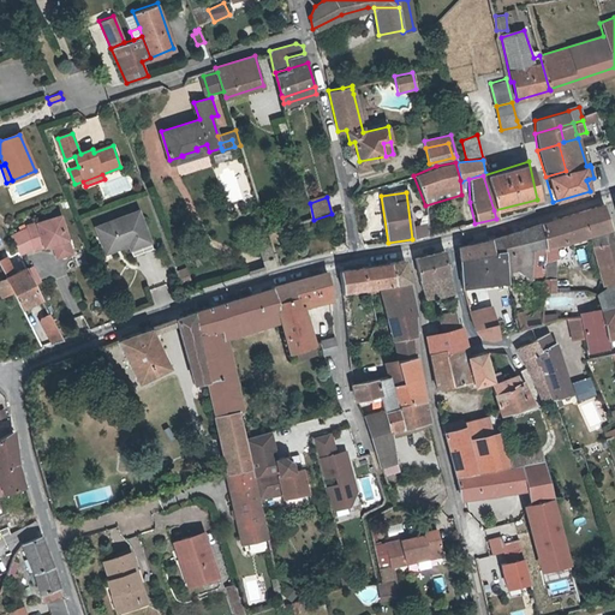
[(581,209),(589,234),(592,249),(602,285),(610,282),(613,290),(614,288),(614,243),(611,230),(602,202),(581,209)]
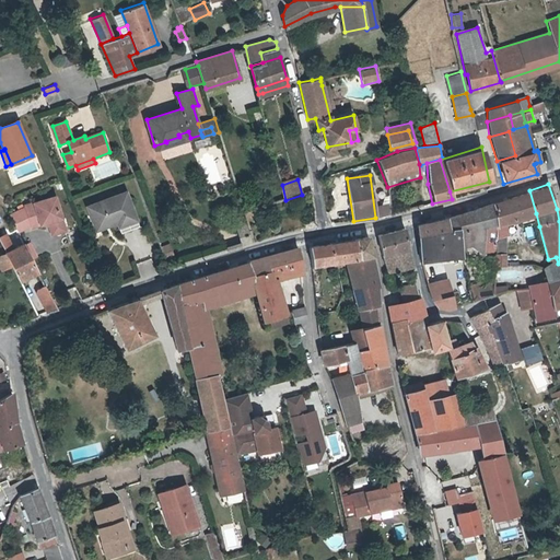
[(119,223),(119,225),(137,219),(127,190),(86,205),(94,224),(117,217),(119,223)]
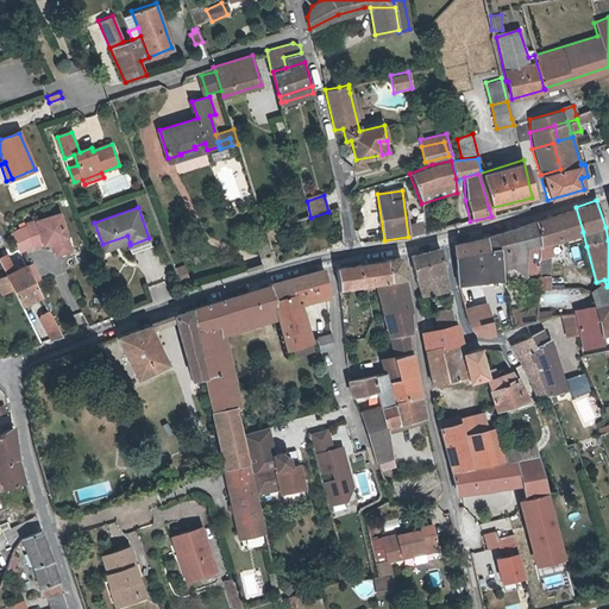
[(538,259),(550,257),(553,256),(551,243),(583,232),(576,207),(533,220),(538,248),(538,259)]
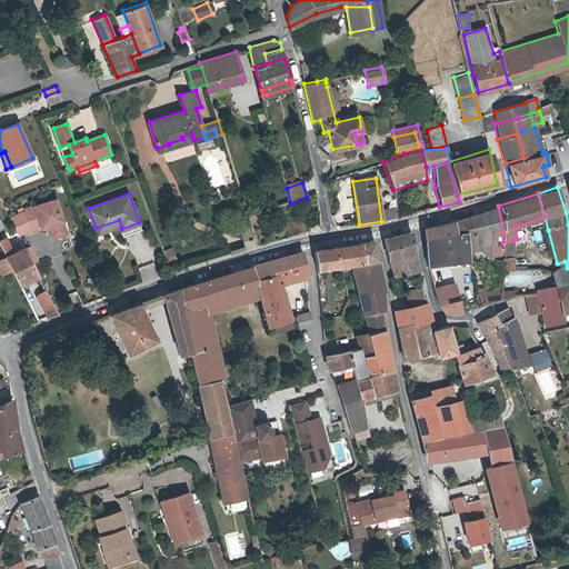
[(26,209),(10,217),(19,233),(31,228),(31,230),(49,226),(52,237),(66,232),(56,198),(25,208),(26,209)]
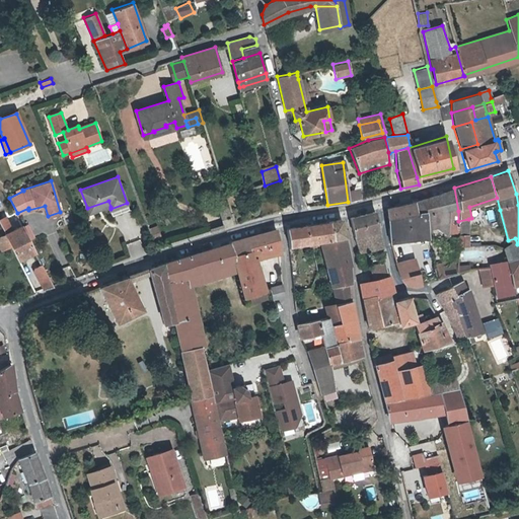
[(424,211),(427,231),(436,228),(447,235),(468,235),(468,219),(458,221),(458,211),(454,188),(413,201),(414,213),(424,211)]
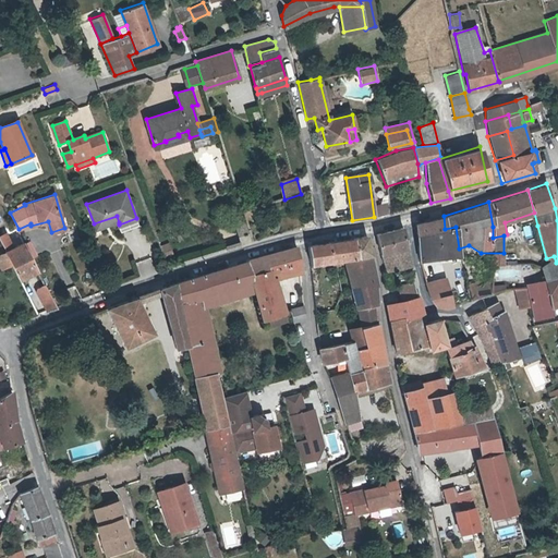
[(117,216),(94,223),(96,230),(119,222),(117,216)]
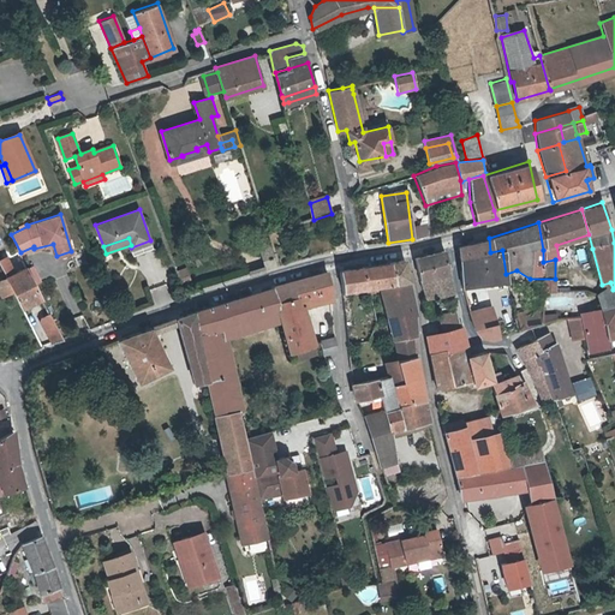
[(490,252),(489,238),(454,246),(460,290),(507,284),(506,274),(502,250),(490,252)]
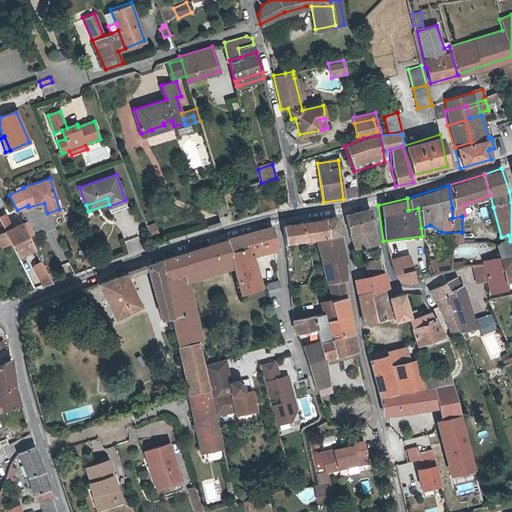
[(125,200),(109,206),(112,212),(128,207),(125,200)]
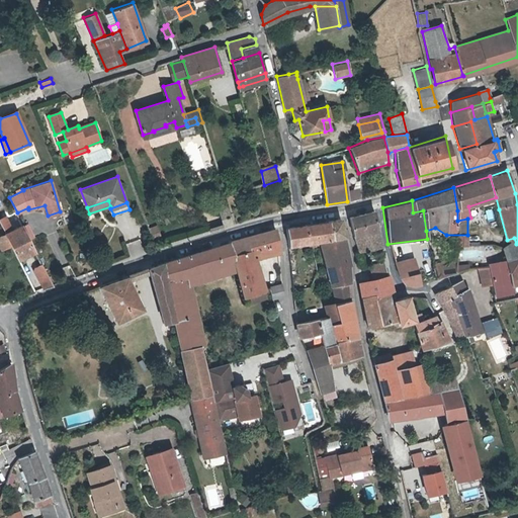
[(370,250),(381,248),(374,221),(372,209),(346,217),(348,228),(351,238),(366,233),(370,250)]
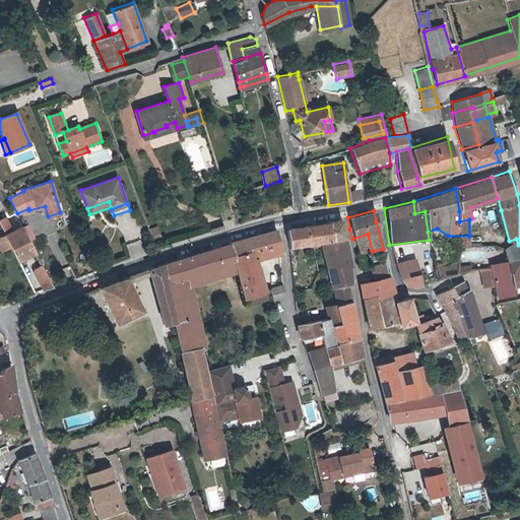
[(16,225),(13,228),(6,214),(0,217),(0,225),(4,235),(0,237),(0,249),(6,247),(14,262),(30,254),(16,225)]
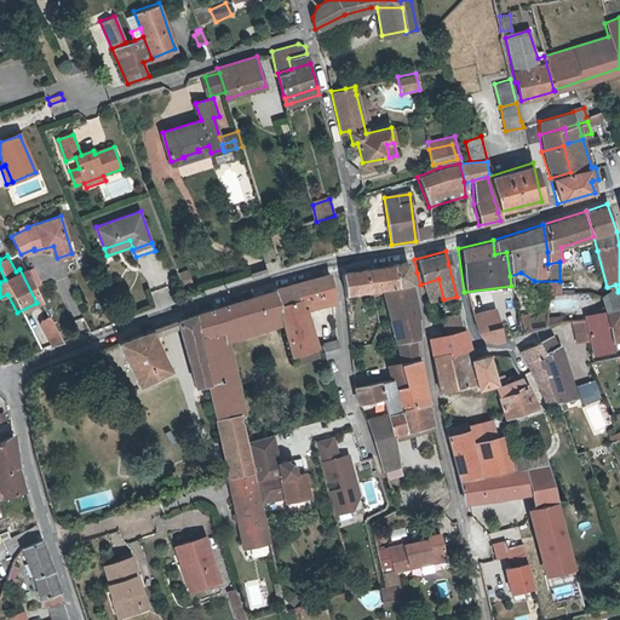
[(390,264),(399,285),(412,282),(406,262),(390,264)]
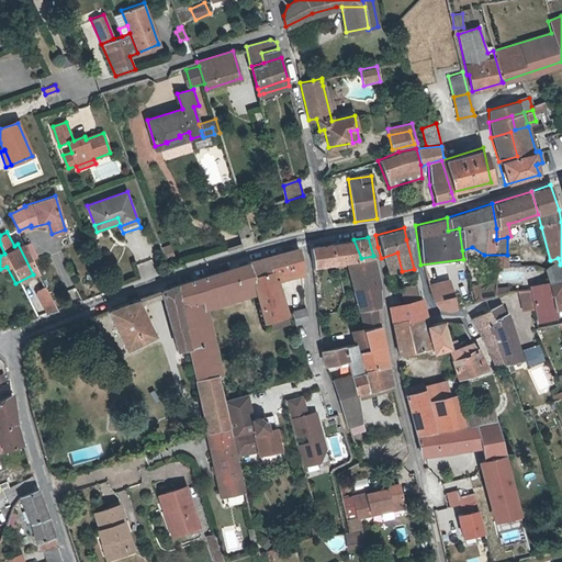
[(310,268),(349,261),(361,258),(353,239),(307,247),(310,268)]
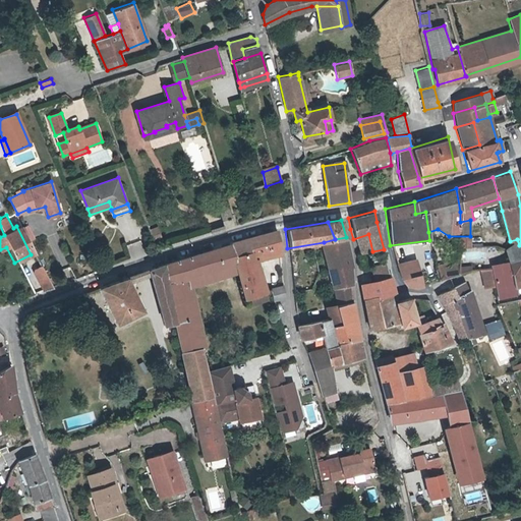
[(161,237),(158,227),(150,230),(154,240),(161,237)]
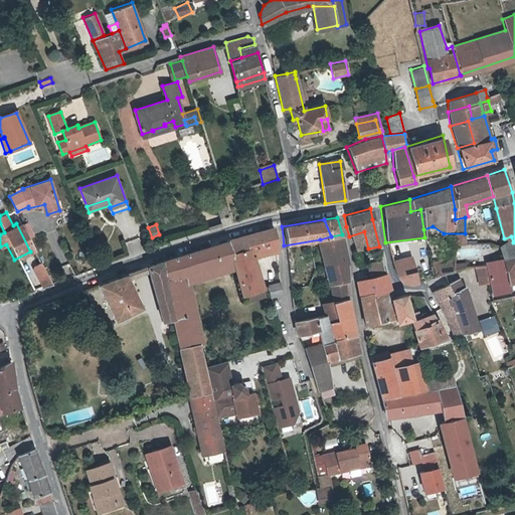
[(227,239),(230,271),(238,297),(262,290),(252,260),(278,252),(273,226),(227,239)]
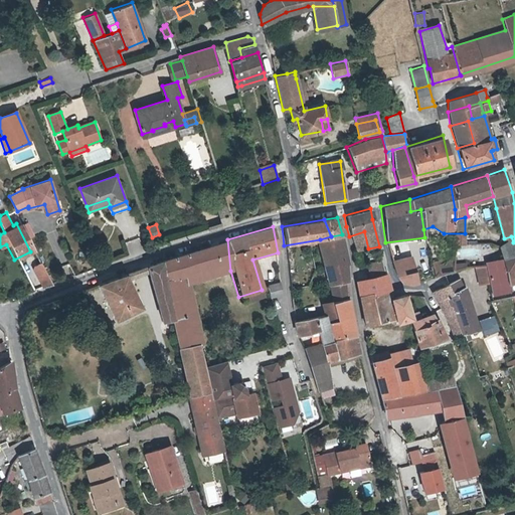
[(364,231),(349,236),(355,250),(368,248),(364,231)]
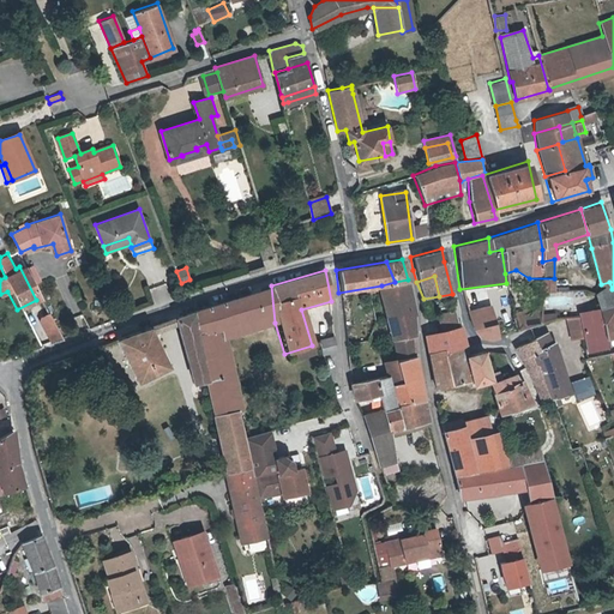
[(543,290),(543,292),(549,292),(554,293),(554,278),(543,287),(543,290)]
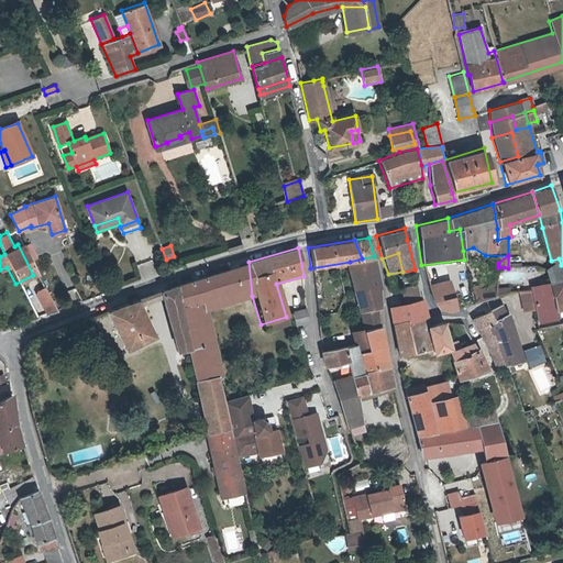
[(362,258),(350,262),(351,266),(357,313),(360,312),(382,306),(381,288),(382,288),(374,256),(362,258)]
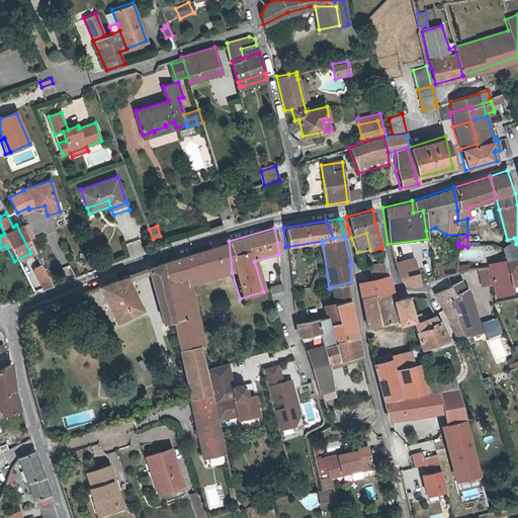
[(188,276),(190,285),(232,272),(229,241),(214,245),(221,266),(188,276)]
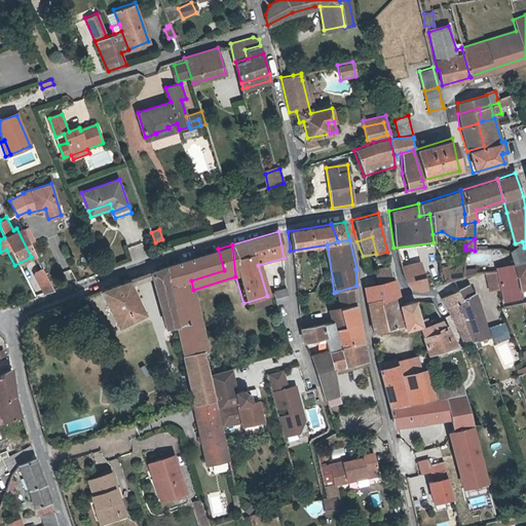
[(514,245),(510,246),(512,253),(519,250),(514,245)]
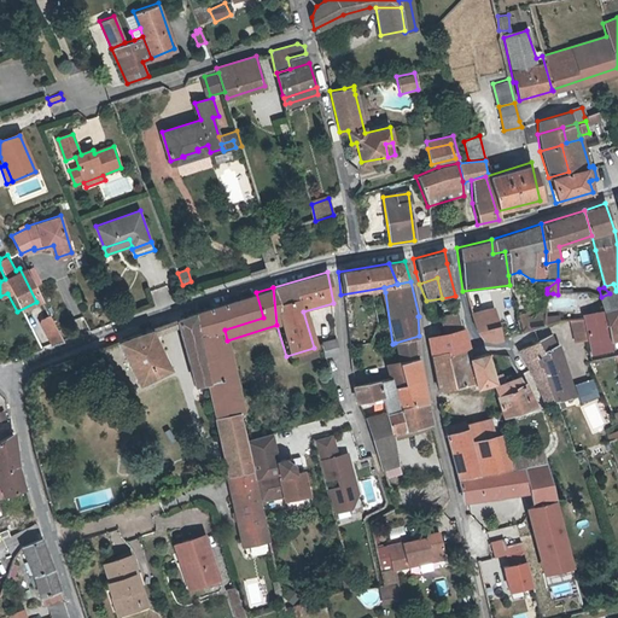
[(605,312),(617,308),(617,290),(616,291),(610,293),(601,297),(605,312)]
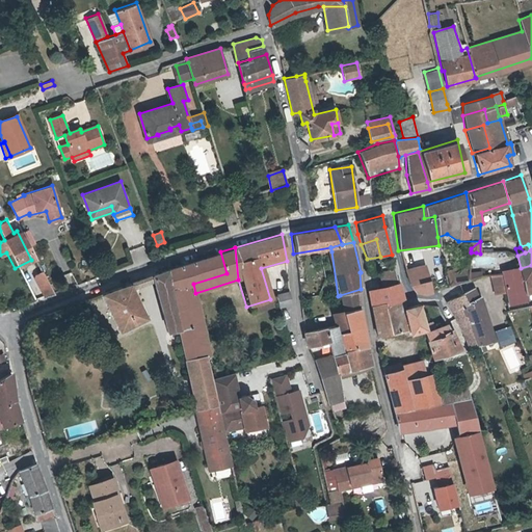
[(192,410),(208,357),(211,356),(201,306),(198,307),(195,293),(193,284),(227,273),(220,251),(164,269),(177,330),(192,410)]
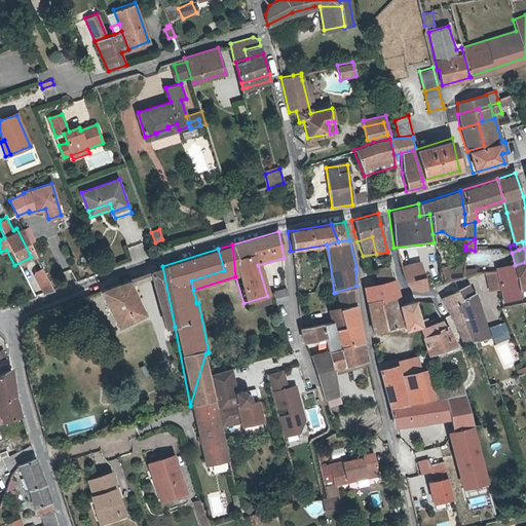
[(463,255),(454,255),(454,266),(441,268),(443,283),(464,277),(463,255)]
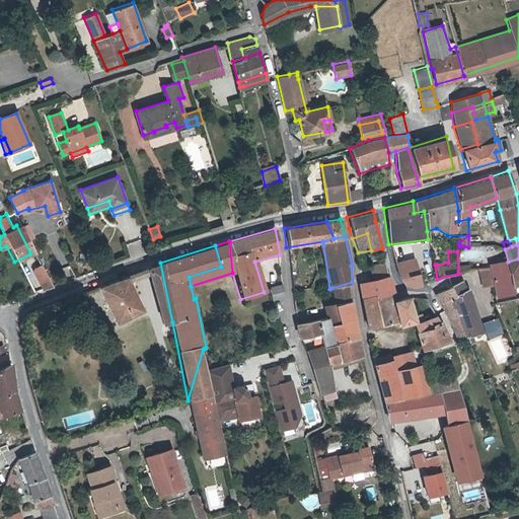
[(398,279),(418,274),(415,257),(395,263),(398,279)]
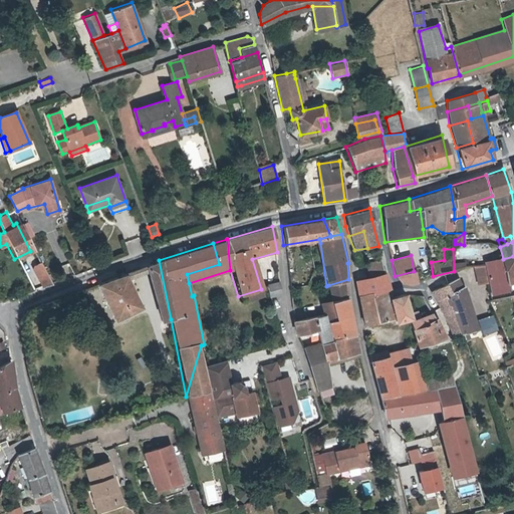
[(513,256),(503,259),(507,280),(508,284),(513,282),(513,256)]
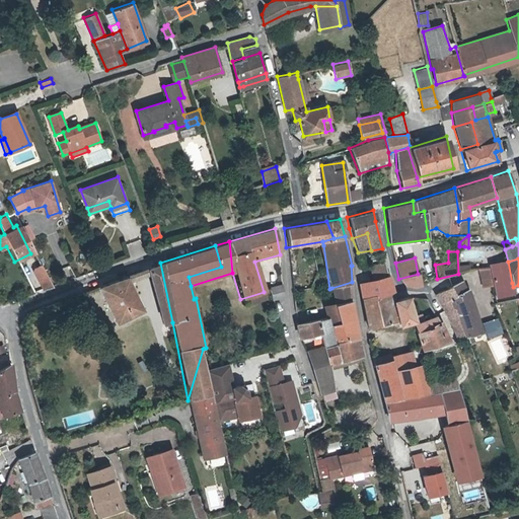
[(494,284),(494,287),(512,283),(508,262),(490,266),(490,268),(494,284)]
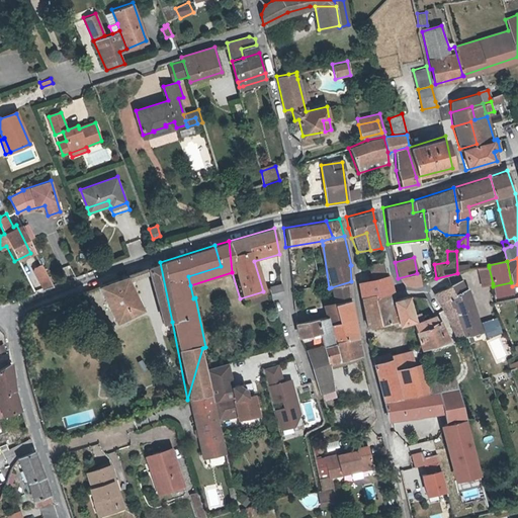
[(172,322),(160,262),(144,267),(146,275),(159,325),(172,322)]
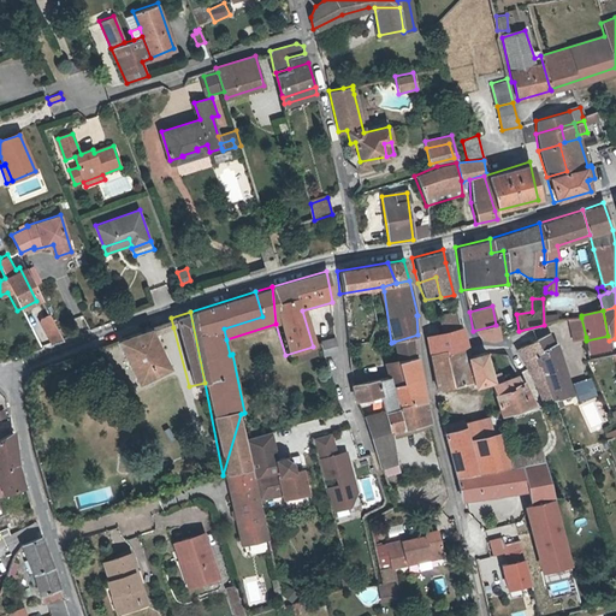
[(446,335),(463,331),(458,313),(442,318),(446,335)]
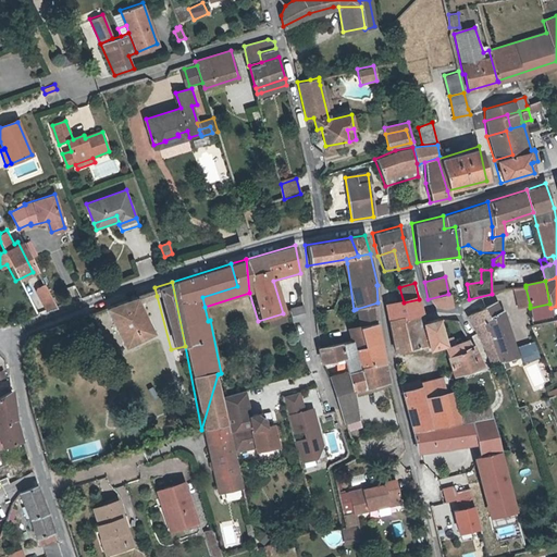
[(44,311),(53,307),(42,284),(33,289),(44,311)]
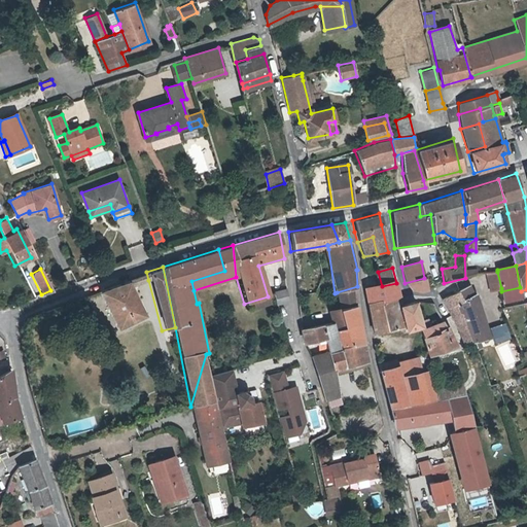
[(126,281),(129,286),(148,280),(146,272),(126,281)]
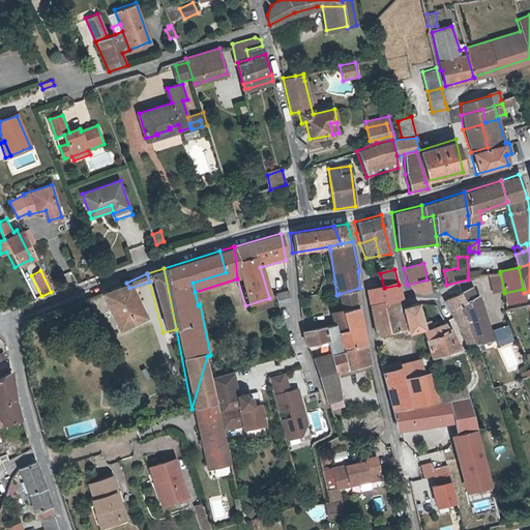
[(504,290),(500,273),(492,274),(494,283),(496,283),(499,291),(504,290)]
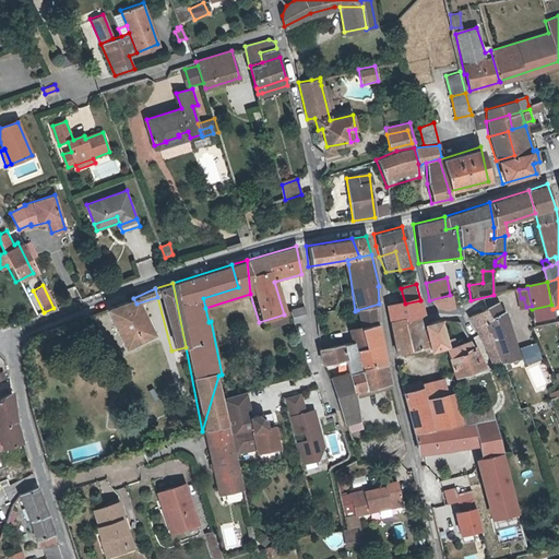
[(454,308),(450,295),(429,300),(438,308),(448,310),(454,308)]
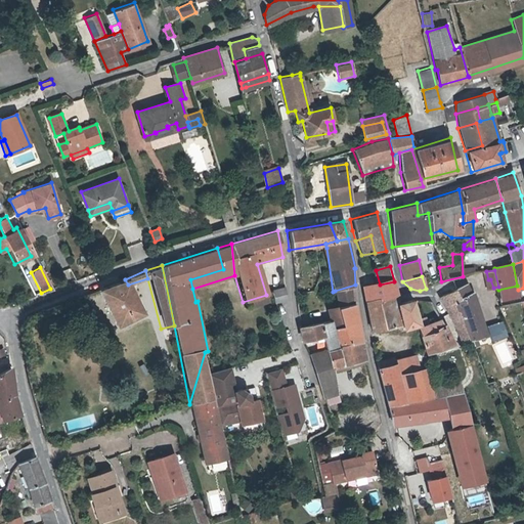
[(128,285),(125,279),(95,291),(114,326),(142,313),(128,285)]
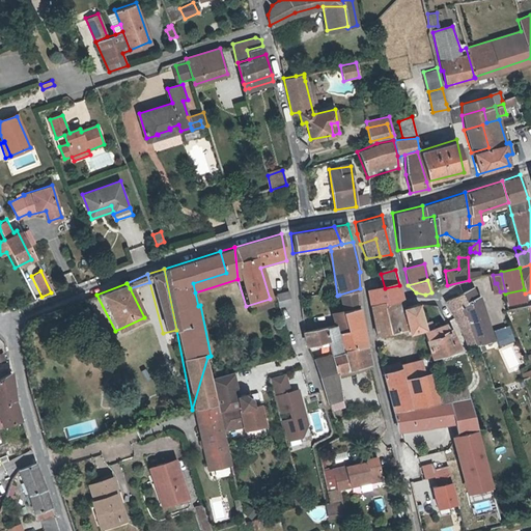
[(403,298),(399,285),(385,288),(371,290),(373,305),(403,298)]
